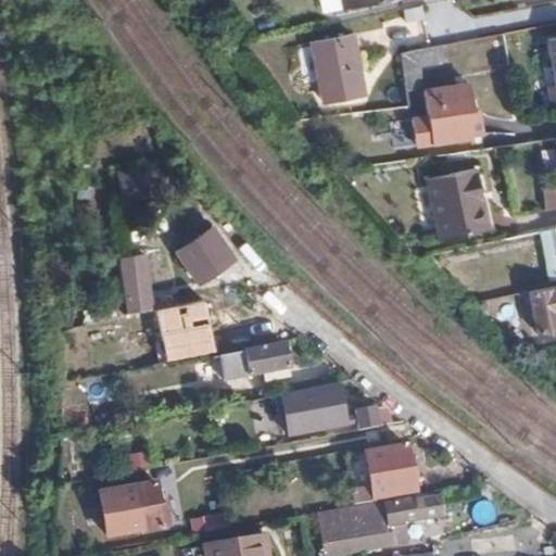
[(377,5),(375,0),(324,0),(327,16),(377,5)]
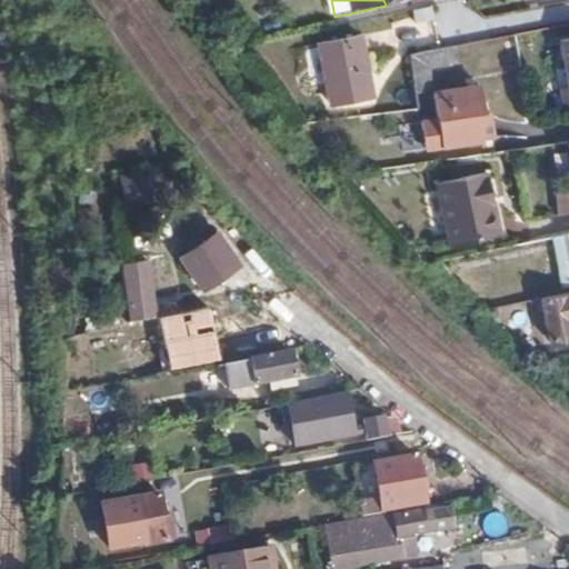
[(371,95),(361,36),(322,43),(331,100),(371,95)]
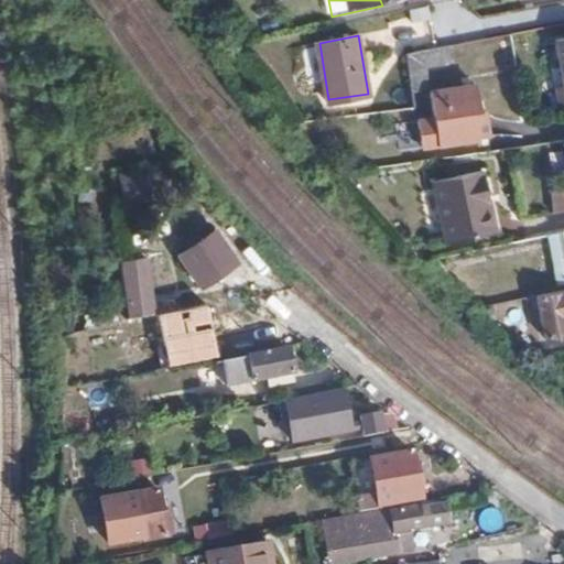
[(563,41),(554,43),(562,88),(552,90),(555,107),(563,105),(563,41)]
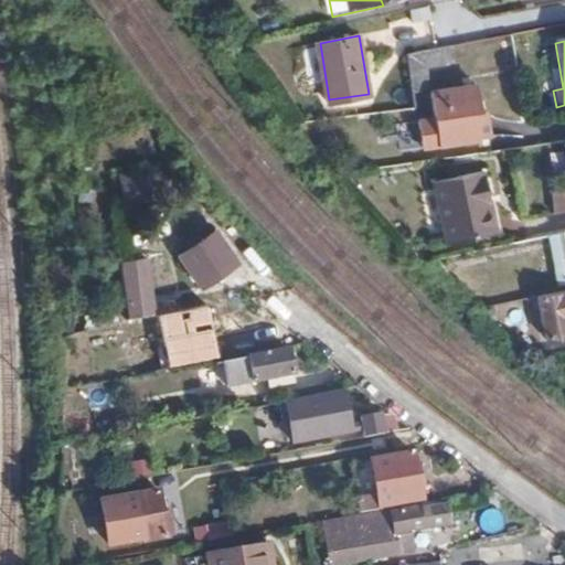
[(451,61),(449,48),(435,50),(407,55),(412,92),(429,89),(427,65),(451,61)]
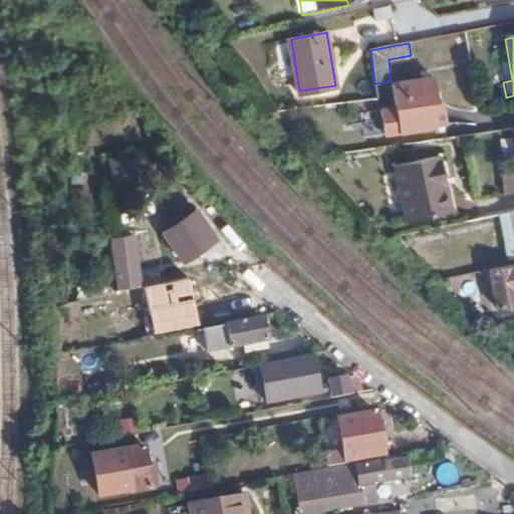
[(395,108),(379,109),(382,134),(435,126),(433,104),(438,103),(435,79),(392,84),(395,108)]
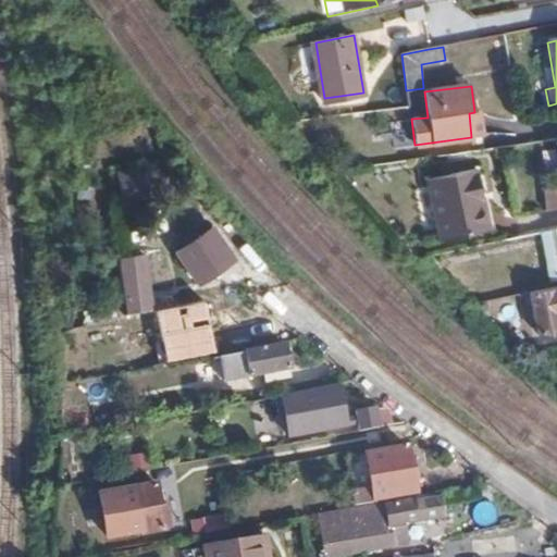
[(474,112),(469,113),(471,137),(481,136),(479,112),(474,112)]
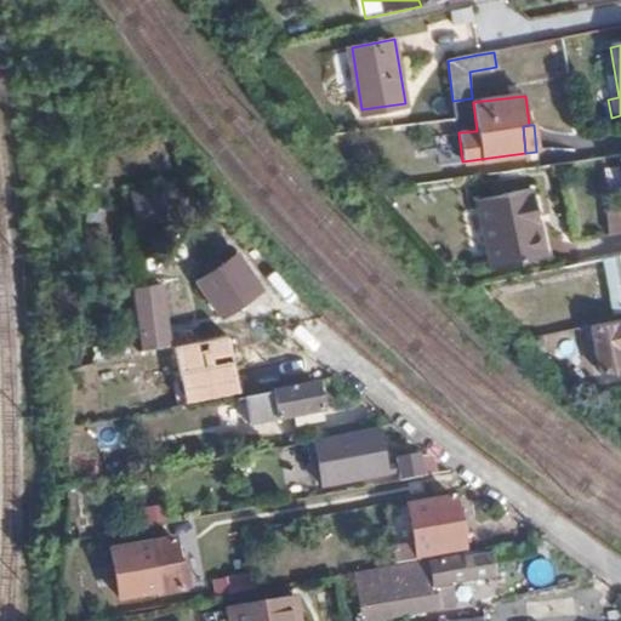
[(620,157),(609,159),(610,166),(611,171),(620,170),(620,157)]
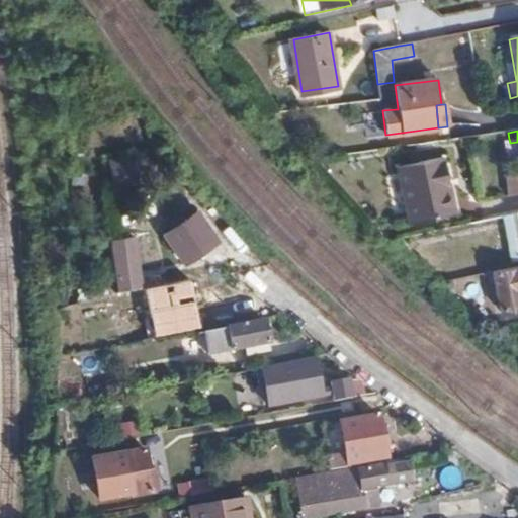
[(448,213),(440,159),(397,166),(405,221),(448,213)]
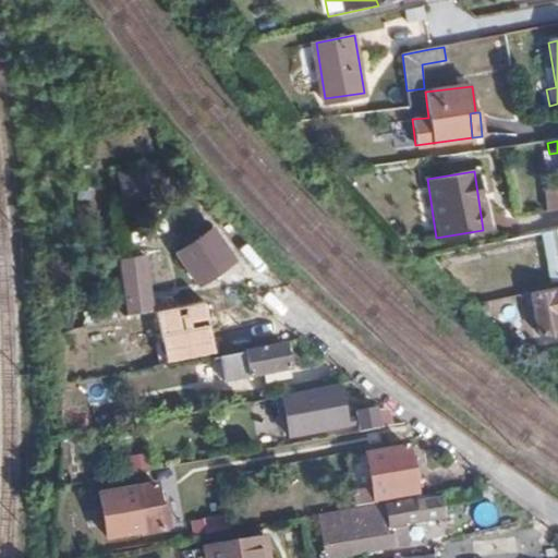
[(215,223),(206,220),(174,239),(197,280),(234,259),(215,223)]
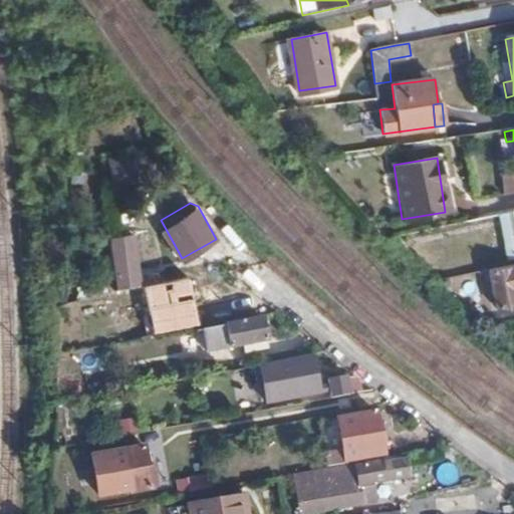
[(139,289),(134,249),(114,251),(120,291),(139,289)]
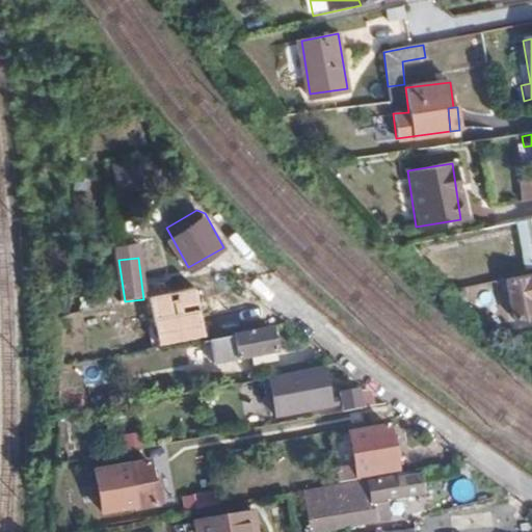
[(531,281),(504,288),(515,329),(531,326),(531,281)]
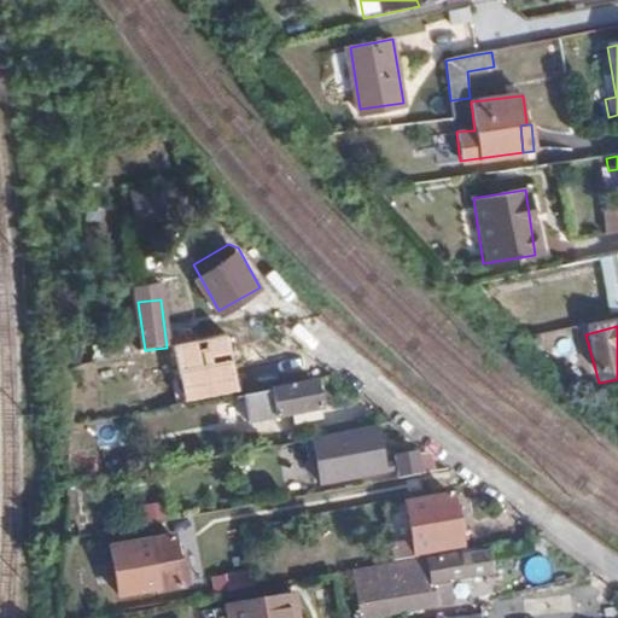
[(229,336),(175,347),(185,402),(240,392),(229,336)]
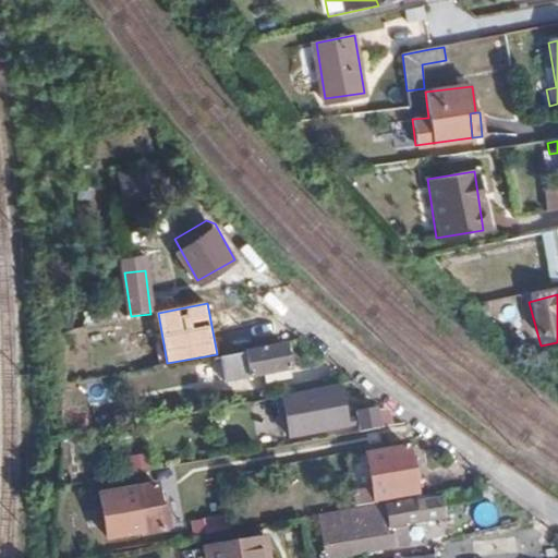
[(288,372),(283,348),(217,359),(221,381),(262,377),(263,383),(282,380),(283,373),(288,372)]
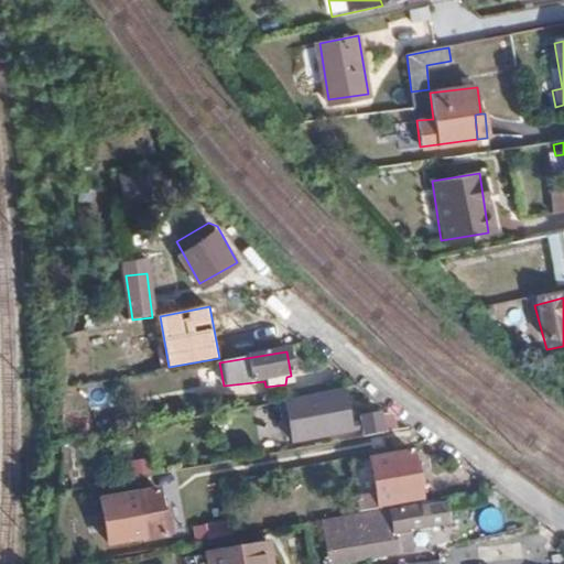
[(362,429),(364,437),(394,431),(391,416),(381,418),(380,413),(360,416),(360,422),(344,425),(337,391),(282,403),(290,443),(346,434),(346,431),(362,429)]
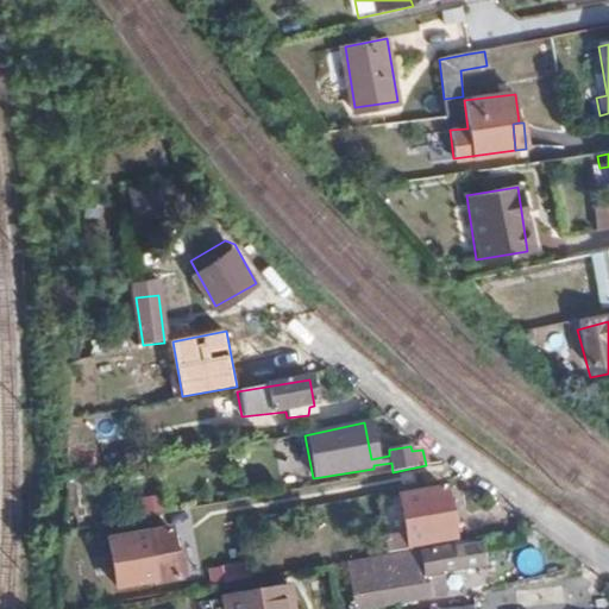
[(451,537),(443,488),(406,495),(409,518),(383,521),(389,552),(418,547),(418,542),(451,537)]
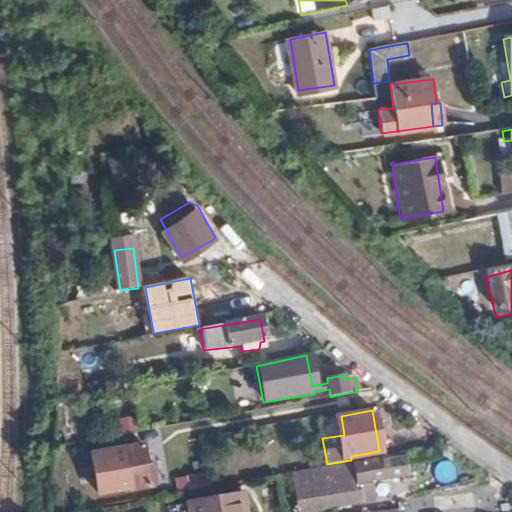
[(151,488),(145,445),(94,453),(100,493),(129,489),(130,491),(151,488)]
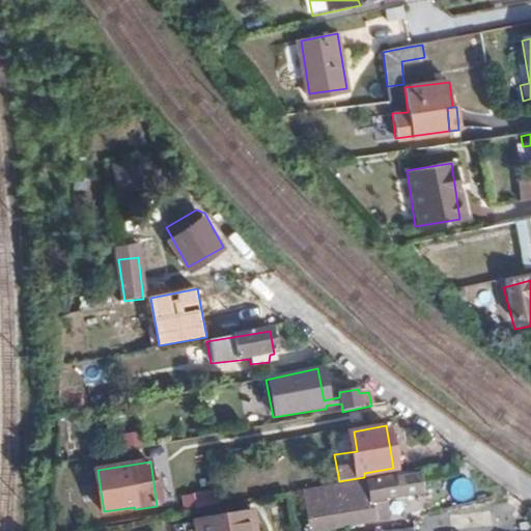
[(344,483),(327,486),(328,493),(303,498),(310,530),(373,520),(372,501),(420,493),(417,475),(344,487),(344,483)]
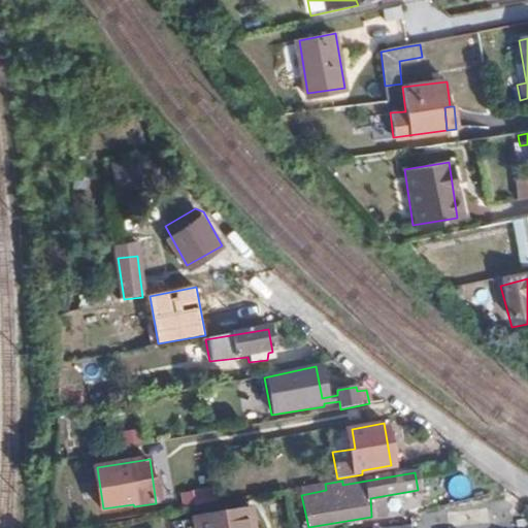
[(192,493),(183,494),(185,507),(219,502),(217,490),(192,494),(192,493)]
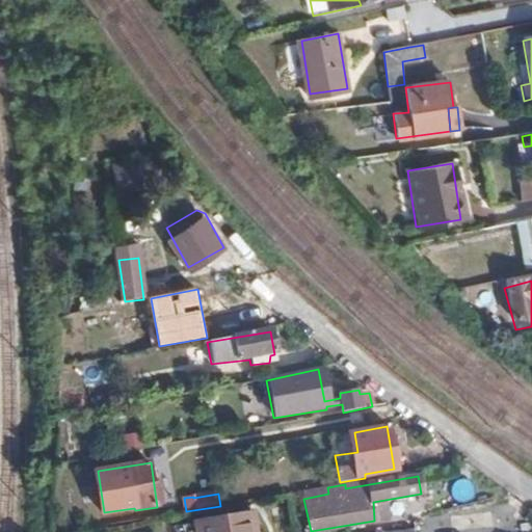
[(196,531),(241,531),(239,515),(195,524),(196,531)]
